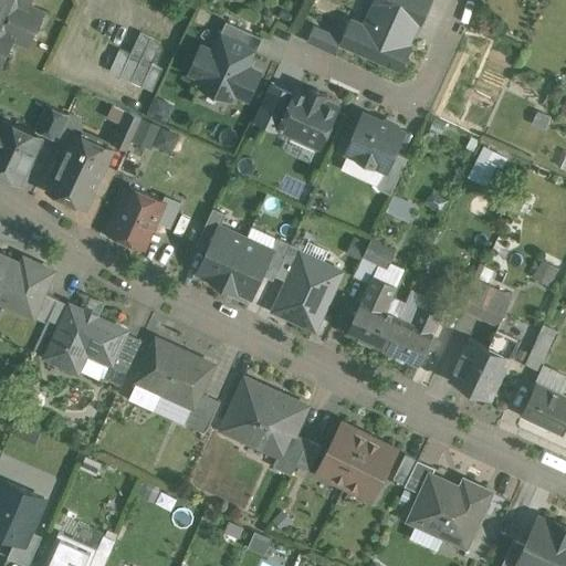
[(0,0),(0,64),(16,32),(30,39),(38,23),(32,21),(37,10),(42,12),(43,10),(29,3),(30,0),(0,0)]
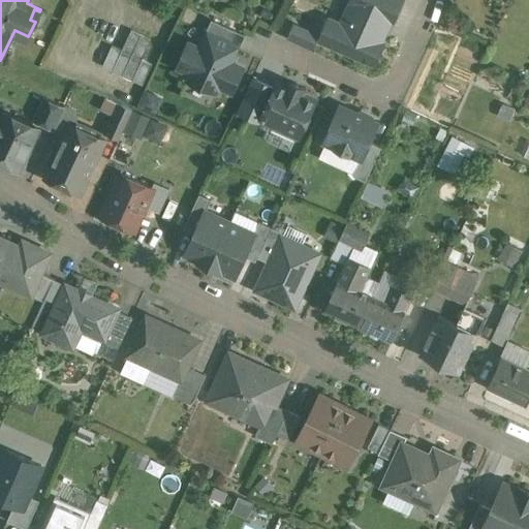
[(401,0),(351,0),(342,24),(331,19),(321,39),(374,63),(383,42),(381,41),(392,19),(393,20),(401,0)]
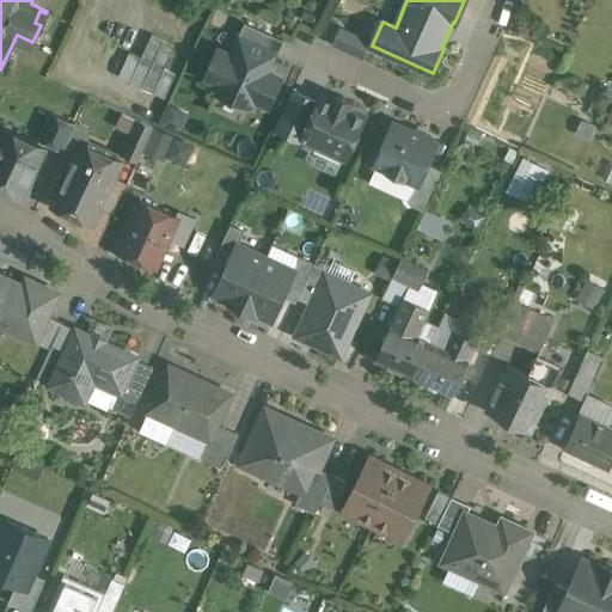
[(285,40),(245,22),(240,34),(239,34),(237,38),(273,54),(273,55),(276,57),(285,40)]
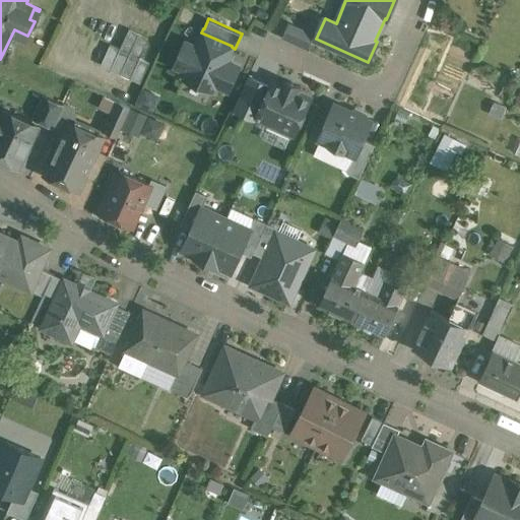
[(314,33),(289,22),(283,37),(307,48),(314,33)]
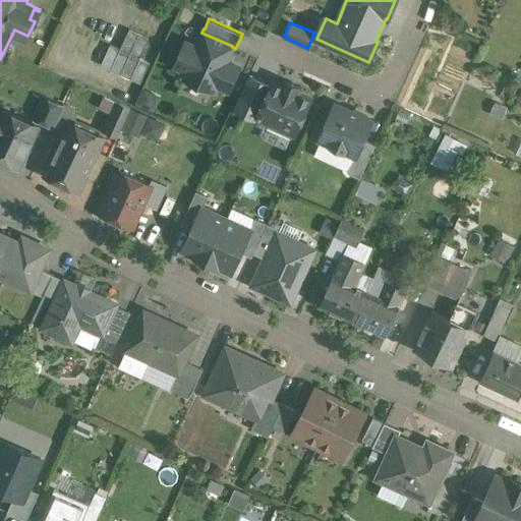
[(139,34),(129,29),(120,49),(130,54),(139,34)]
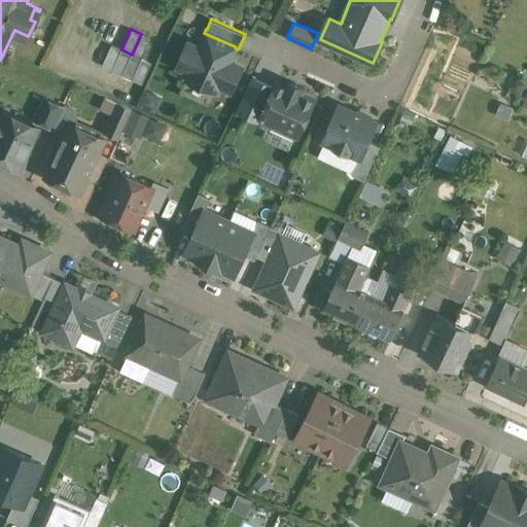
[(235,46),(204,33),(198,47),(188,43),(178,66),(191,72),(188,79),(189,79),(215,92),(218,84),(232,91),(242,67),(229,61),(235,47),(235,46)]
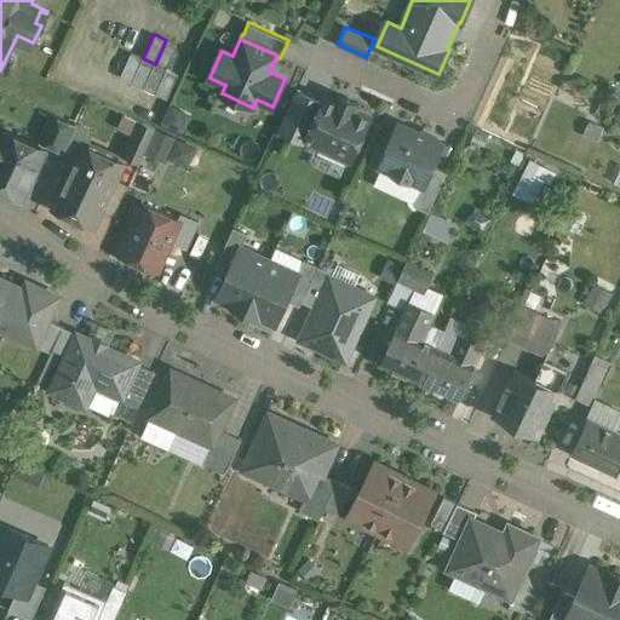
[(166,40),(155,64),(167,69),(178,45),(166,40)]
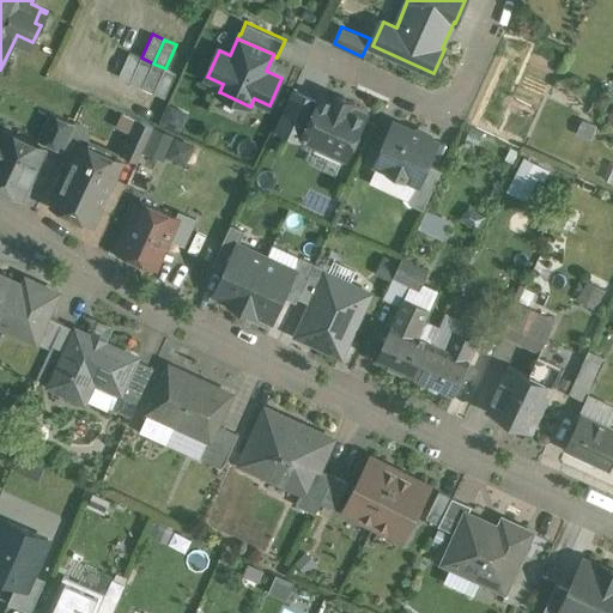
[(119,77),(131,82),(141,58),(129,53),(119,77)]
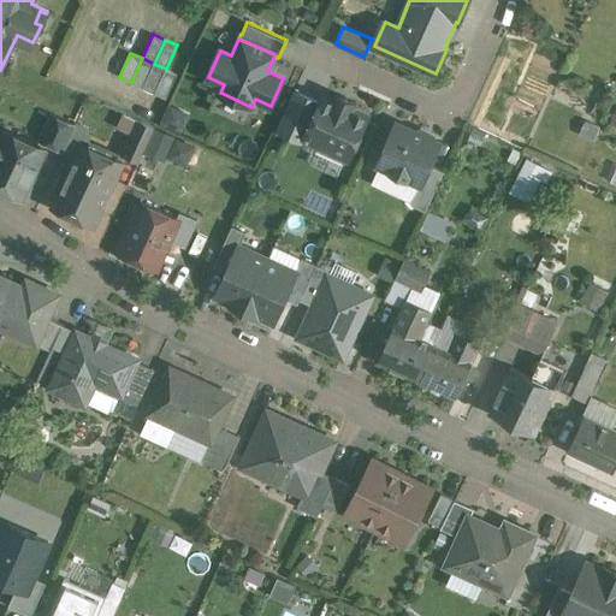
[(154,64),(142,58),(131,82),(143,88),(154,64)]
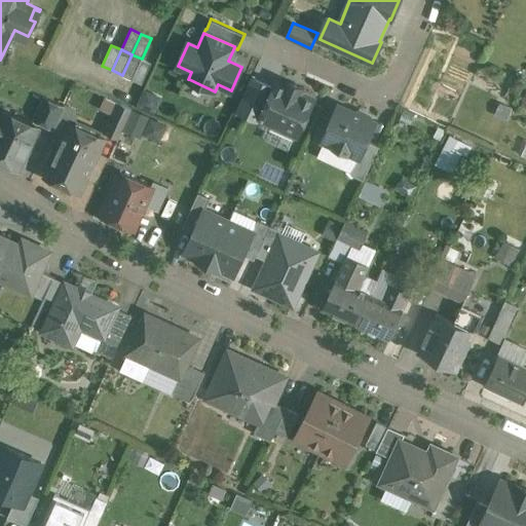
[(132,54),(122,75),(132,79),(142,59),(132,54)]
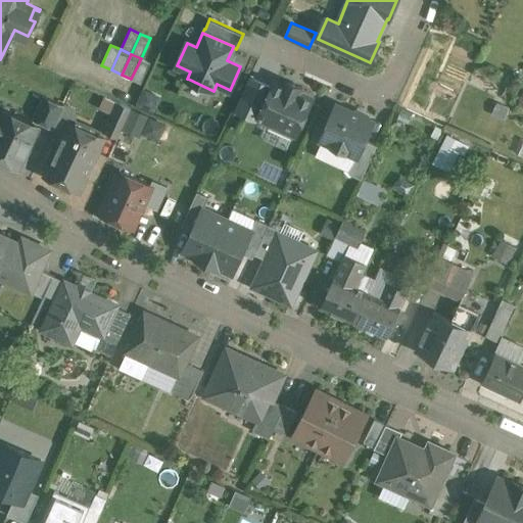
[(141,58),(131,79),(141,84),(150,63),(141,58)]
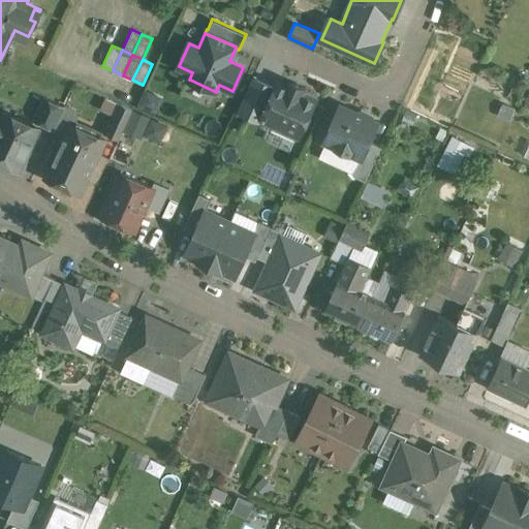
[(276,88),(253,78),(238,112),(261,122),(262,119),(261,119),(276,88)]
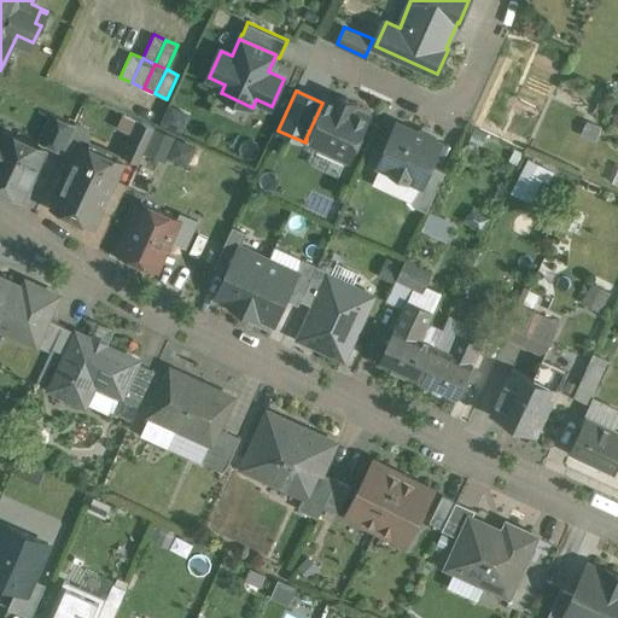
[(338,100),(326,95),(322,103),(305,139),(307,139),(349,159),(369,115),(353,108),(355,103),(340,97),(338,100)]
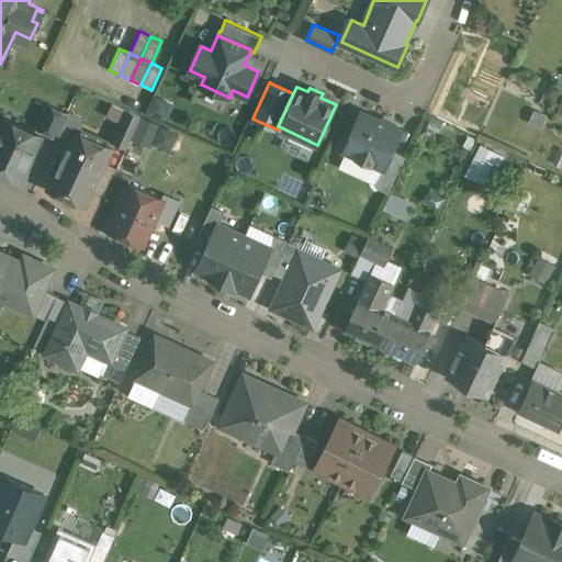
[(154,98),(152,112),(169,115),(171,101),(154,98)]
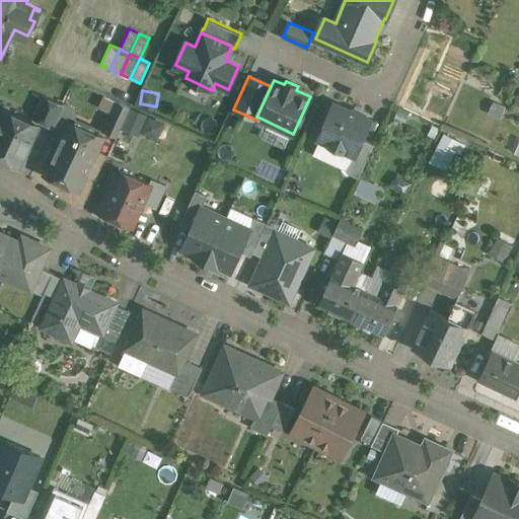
[(64,104),(44,95),(35,114),(43,117),(41,121),(54,127),(56,124),(64,104)]
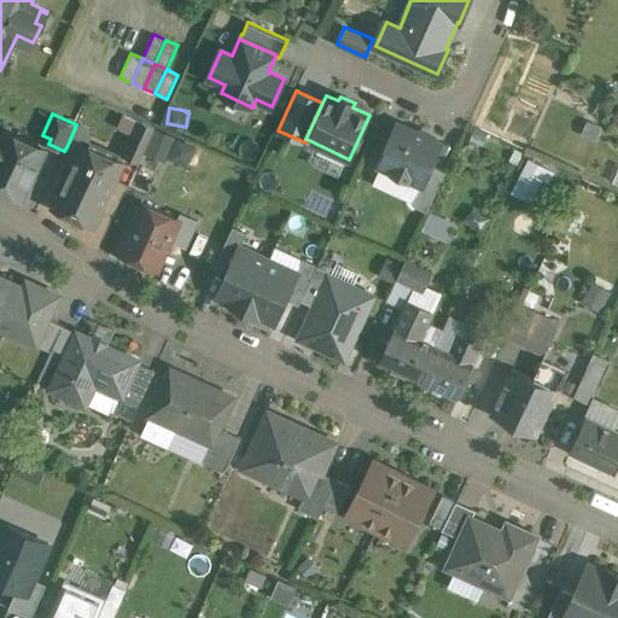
[(139,122),(123,114),(116,127),(133,135),(139,122)]
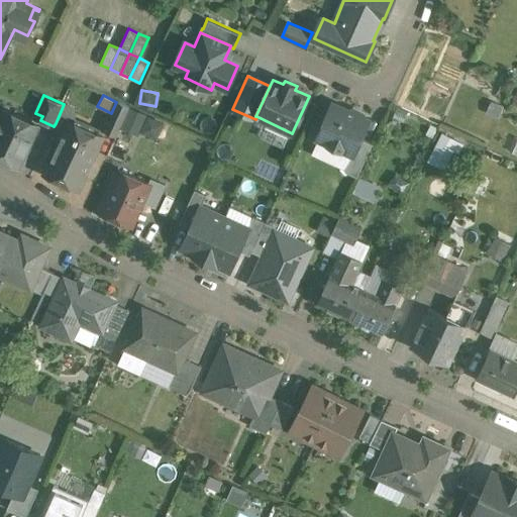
[(118,101),(104,130),(115,135),(129,106),(118,101)]
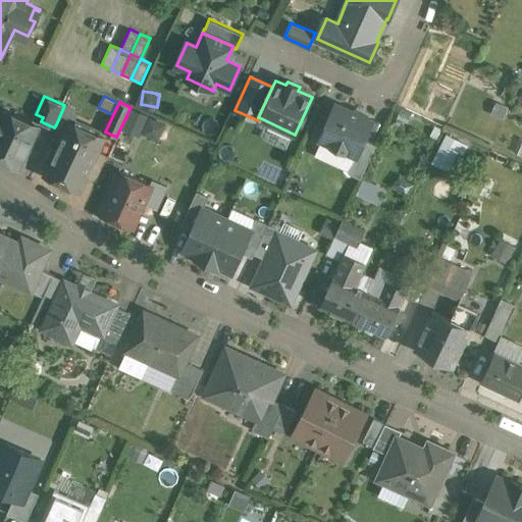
[(373,121),(336,104),(320,139),(356,156),(357,156),(364,140),(373,121)]
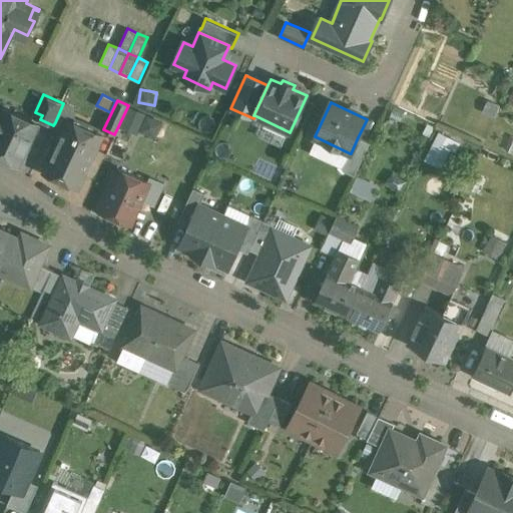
[(101,135),(70,121),(76,109),(63,103),(55,122),(65,127),(45,171),(78,186),(101,135)]
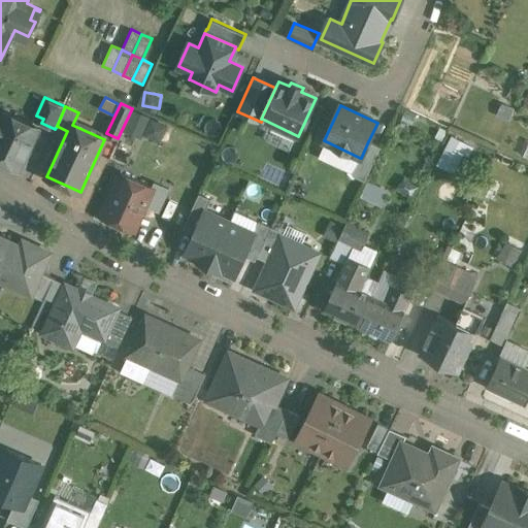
[(150,118),(133,110),(124,131),(140,138),(150,118)]
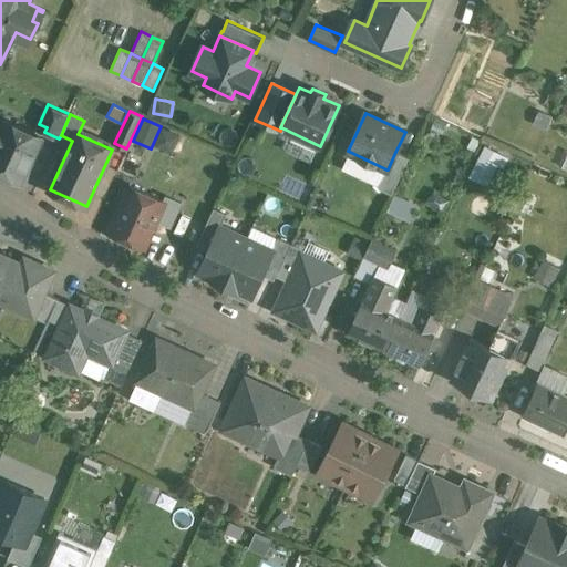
[(12,131),(0,125),(0,172),(12,177),(18,165),(28,169),(42,137),(14,125),(12,131)]
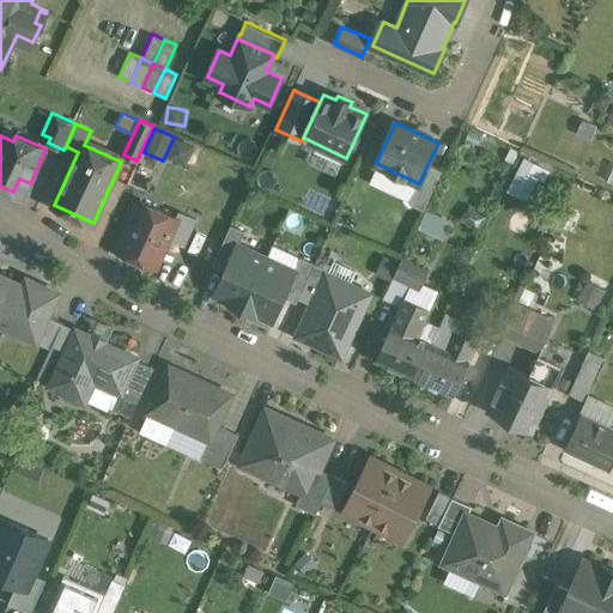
[(194,146),(176,138),(168,158),(186,165),(194,146)]
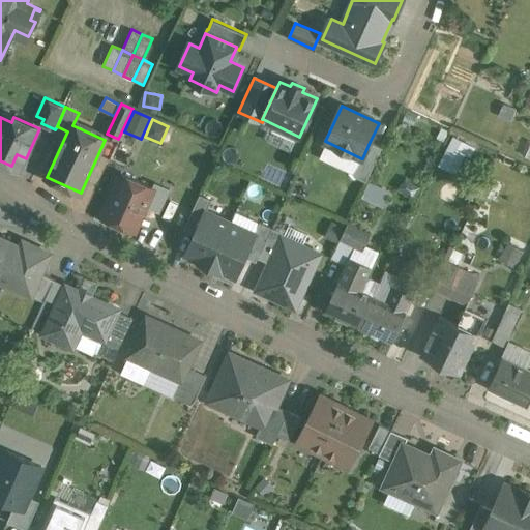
[(472,155),(477,143),(455,133),(441,163),(459,171),(467,153),(472,155)]
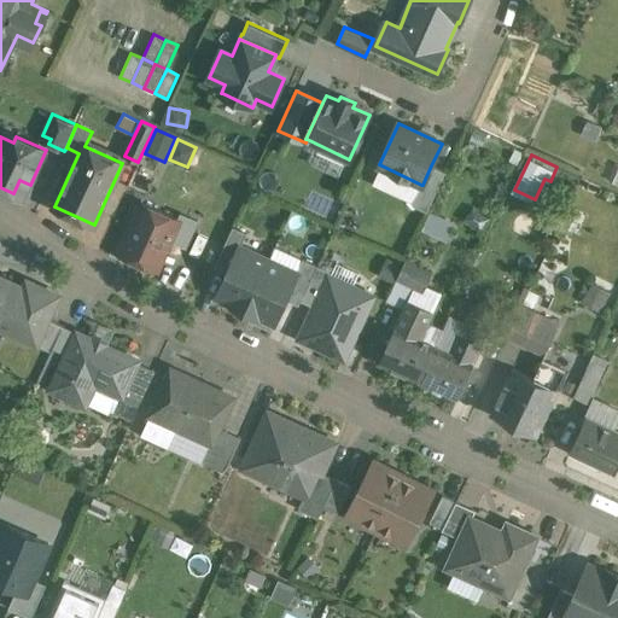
[(445,172),(431,165),(423,185),(421,185),(412,204),(427,211),(445,172)]
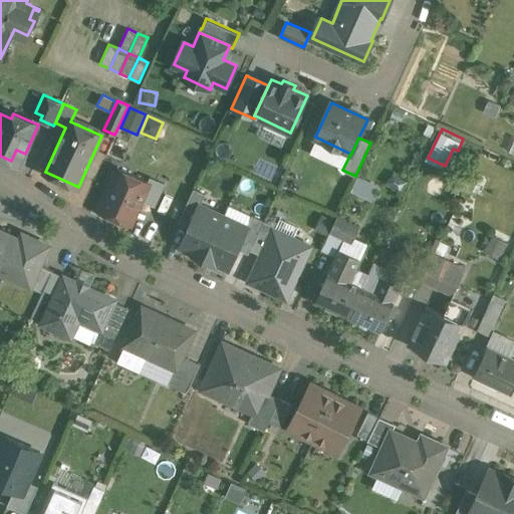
[(148,183),(116,170),(99,211),(131,224),(142,200),(149,184),(148,183)]
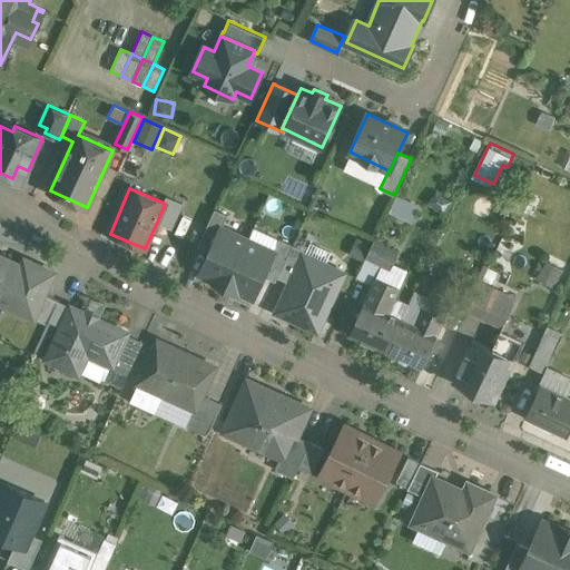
[(180,204),(167,197),(164,203),(165,204),(157,222),(170,227),(180,204)]
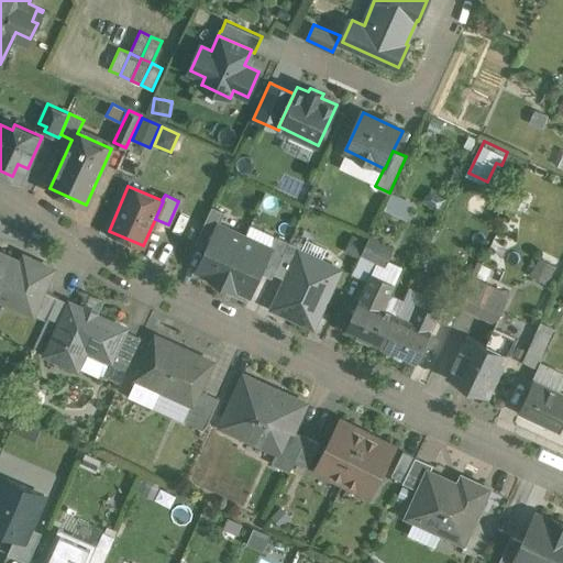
[(412,207),(393,198),(387,208),(408,217),(412,207)]
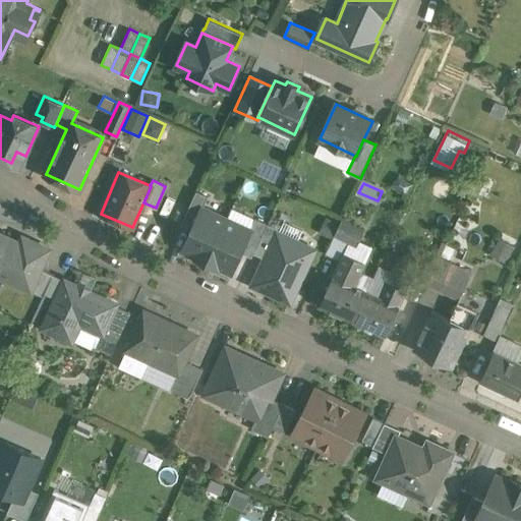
[(227,219),(203,208),(183,249),(201,258),(200,261),(207,263),(227,219)]
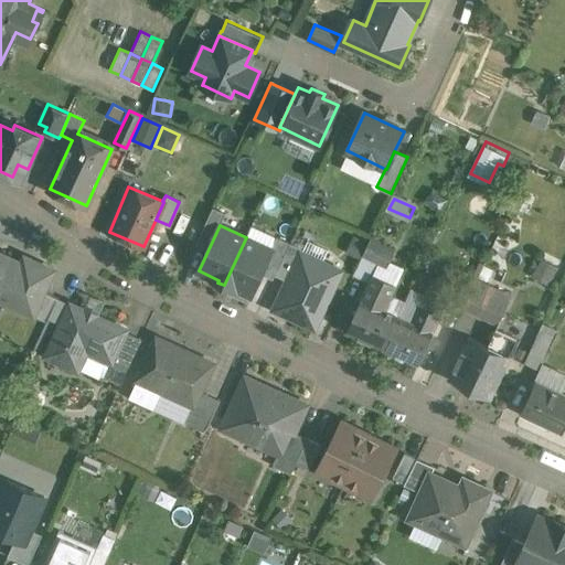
[(273,249),(246,237),(224,285),(231,288),(232,286),(252,295),(264,267),(273,249)]
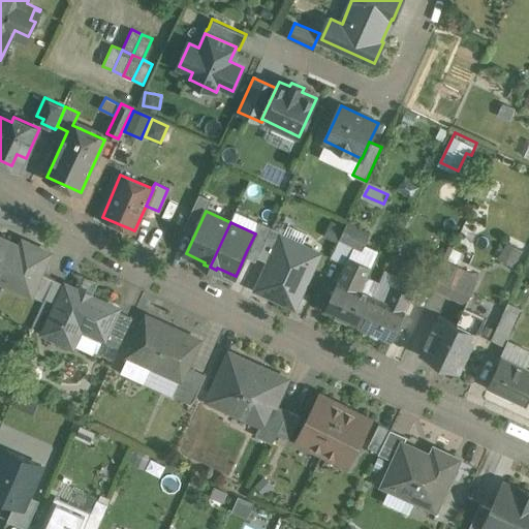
[(347,224),(341,238),(363,248),(364,245),(369,235),(347,224)]
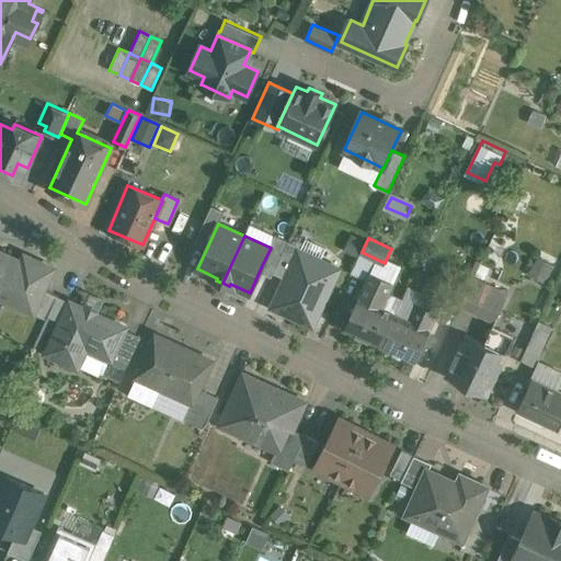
[(339,268),(299,250),(276,300),(284,304),(287,312),(295,317),(299,315),(313,321),(339,268)]
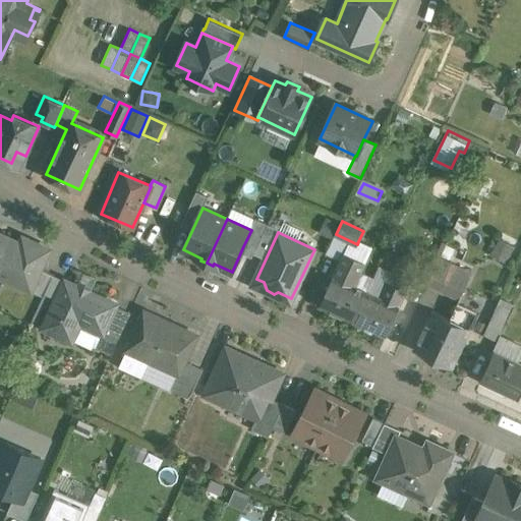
[(31,247),(0,233),(0,275),(32,289),(42,269),(51,248),(34,241),(31,247)]
